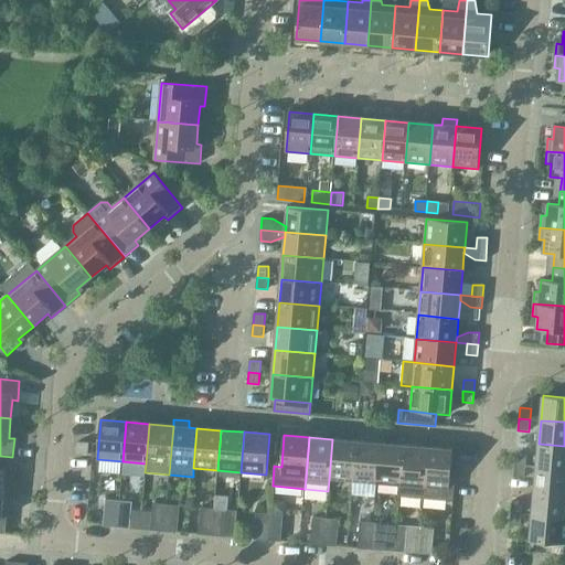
[(329,480),(353,482),(356,441),(332,439),(329,480)]
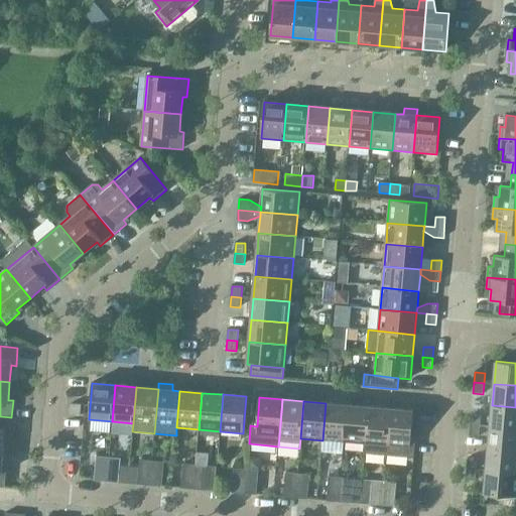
[(323,440),(344,441),(347,405),(326,403),(323,440)]
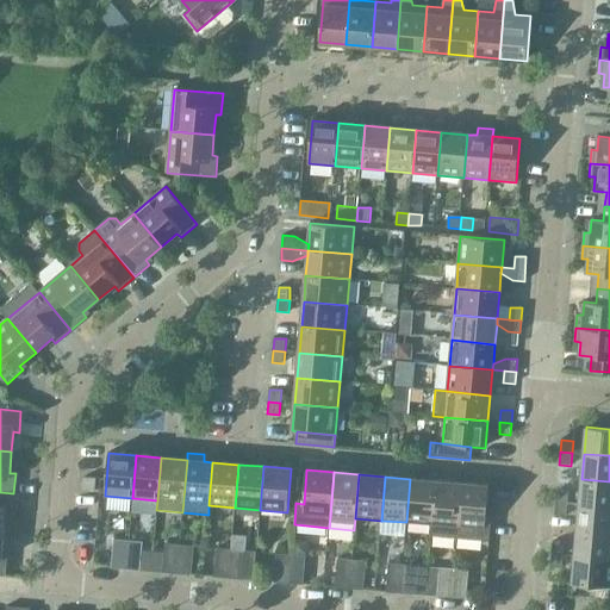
[(83,489),(95,490),(97,479),(85,478),(83,489)]
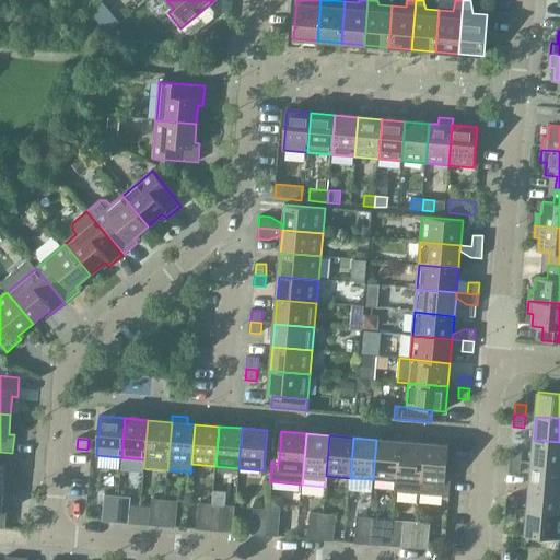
[(373,479),(397,481),(400,442),(376,440),(373,479)]
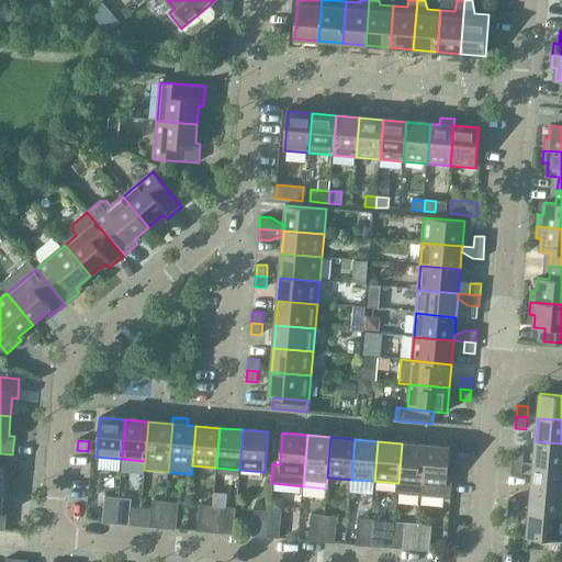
[(534,465),(561,468),(561,444),(536,441),(534,465)]
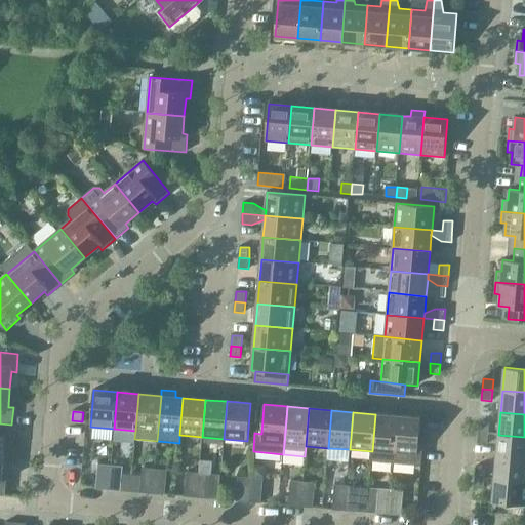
[(371,461),(393,463),(394,453),(397,416),(375,414),(372,451),(371,461)]
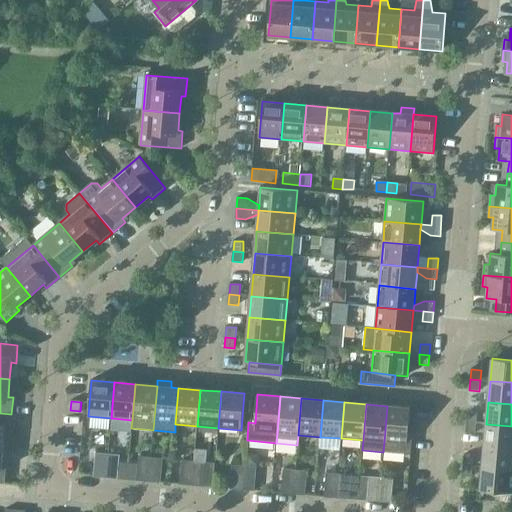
[(387,406),(384,442),(383,452),(411,455),(412,437),(408,436),(410,408),(387,406)]
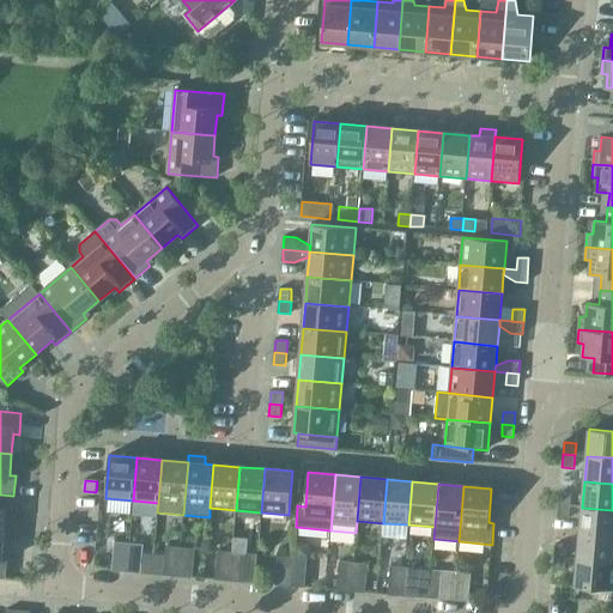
[(559,493),(558,507),(570,507),(571,495),(559,493)]
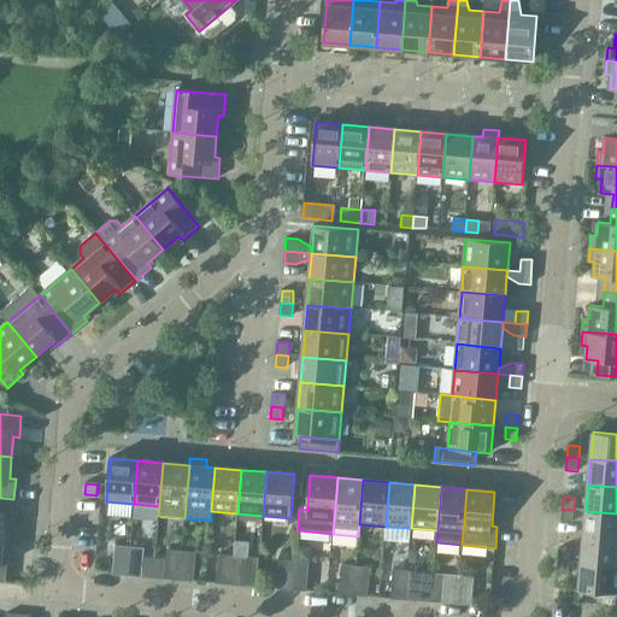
[(0,539),(5,540),(6,519),(12,519),(13,499),(0,498),(0,539)]
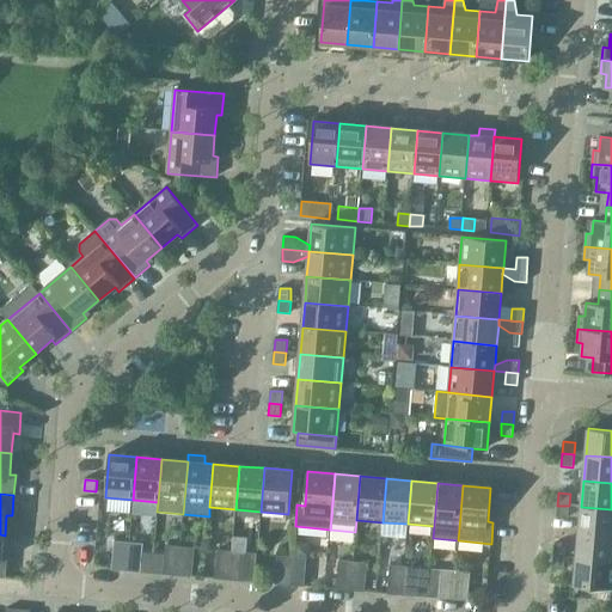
[(557,506),(557,518),(568,519),(569,506),(557,506)]
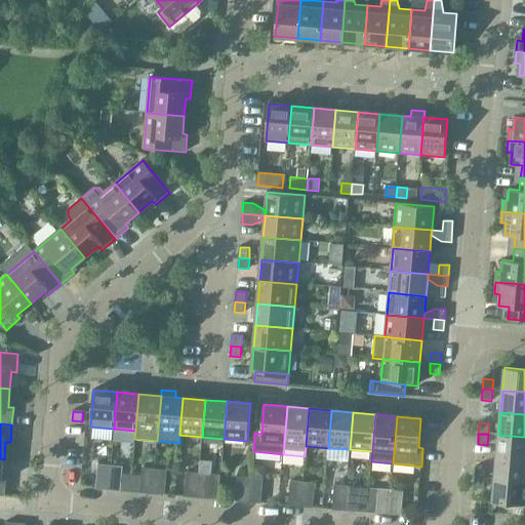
[(496,457),(524,459),(524,437),(498,435),(496,457)]
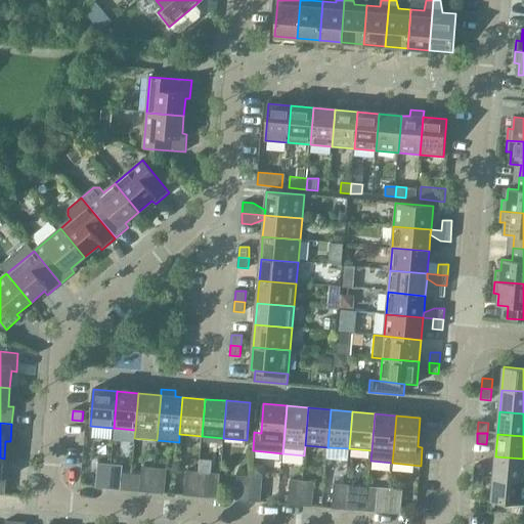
[(523,459),(495,456),(493,478),(523,480),(523,459)]
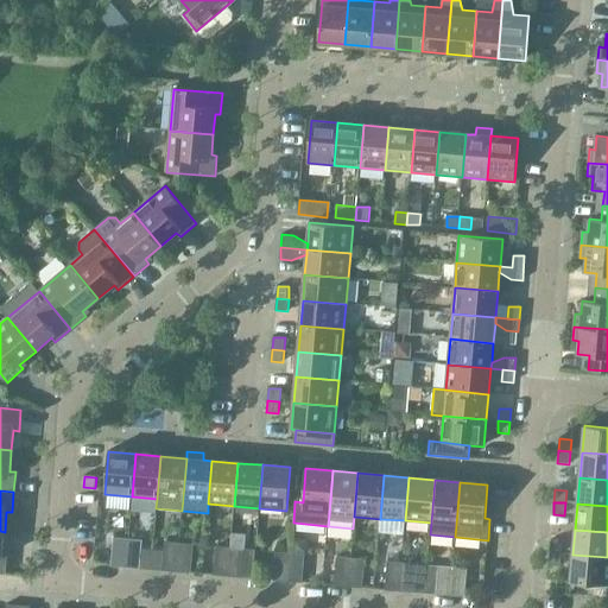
[(112,567),(126,568),(128,539),(114,538),(112,567)]
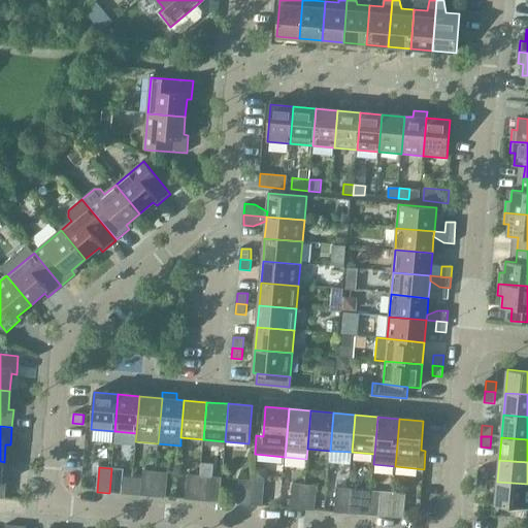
[(109,493),(122,494),(124,469),(111,468),(109,493)]
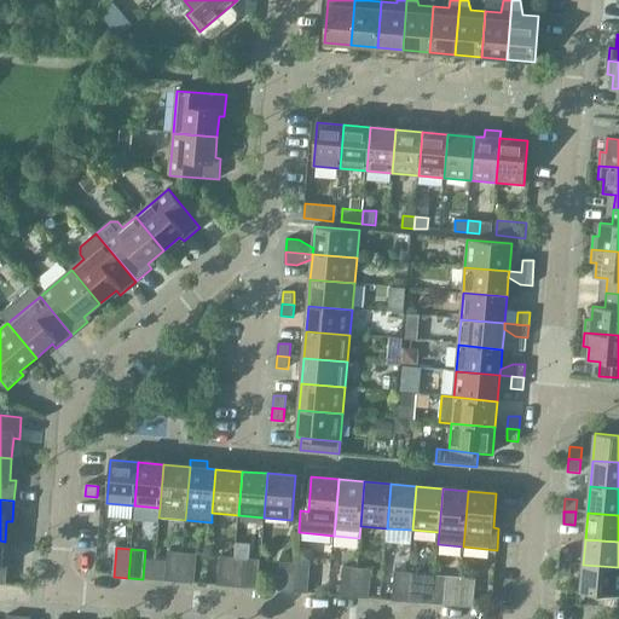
[(561,550),(560,562),(572,563),(572,551),(561,550)]
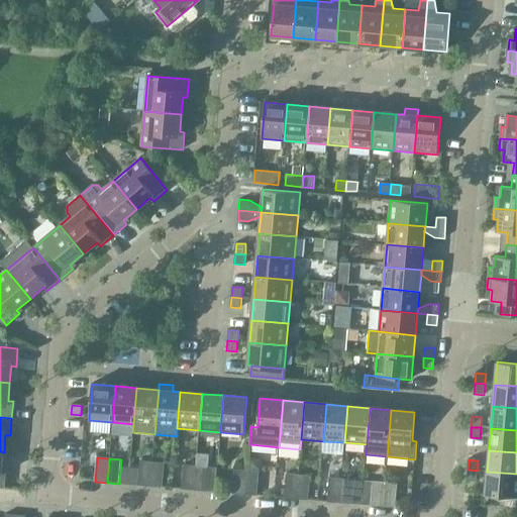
[(138,486),(150,487),(152,461),(140,460),(138,486)]
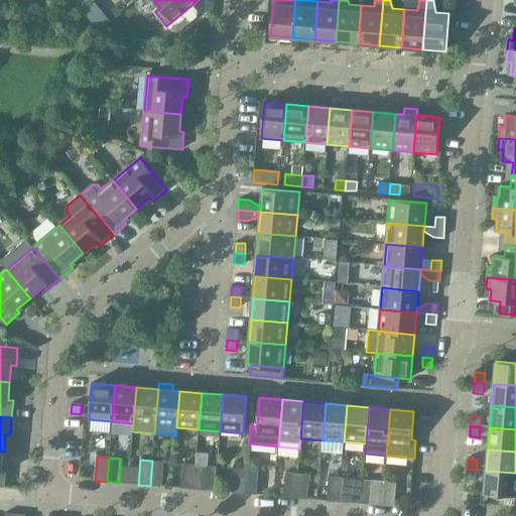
[(152,461),(150,486),(162,487),(164,462),(152,461)]
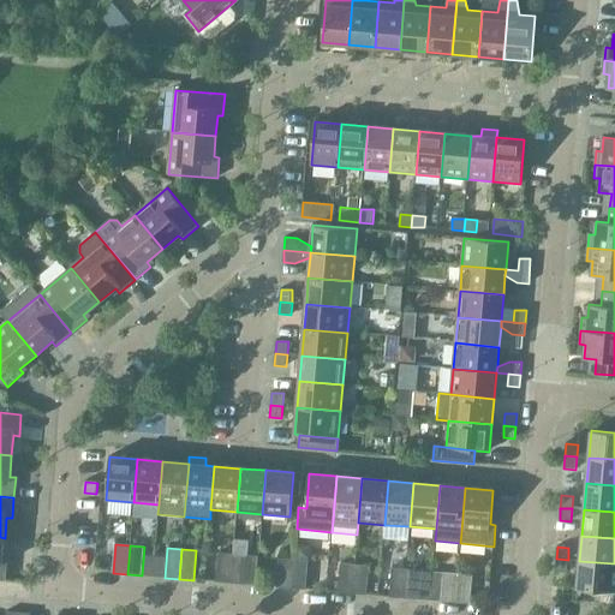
[(216,581),(231,583),(233,554),(219,553),(216,581)]
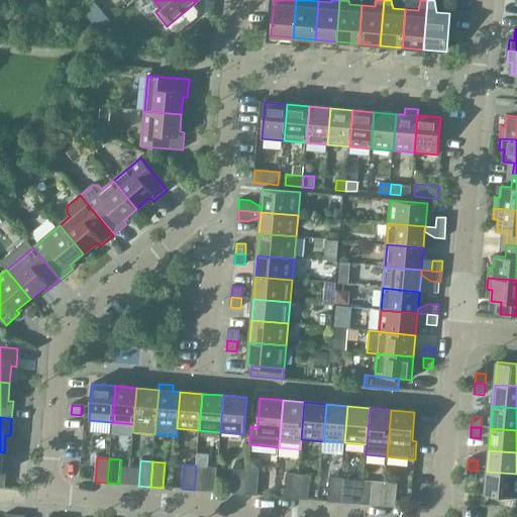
[(196,466),(194,490),(206,491),(215,492),(217,468),(208,467),(196,466)]
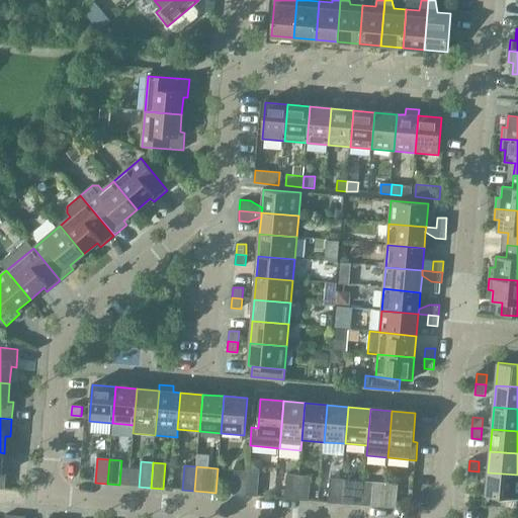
[(233,495),(245,496),(248,471),(236,469),(233,495)]
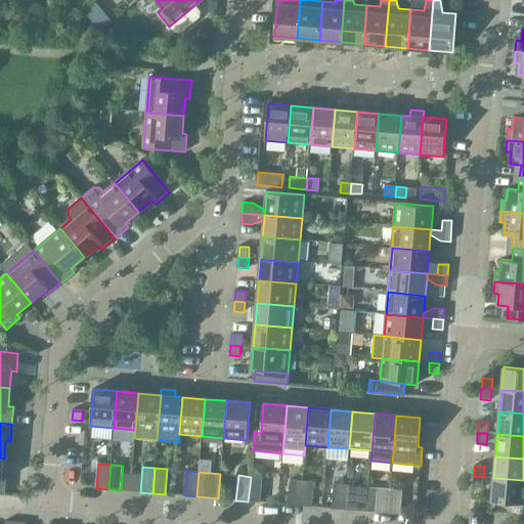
[(474,476),(473,487),(483,487),(484,477),(474,476)]
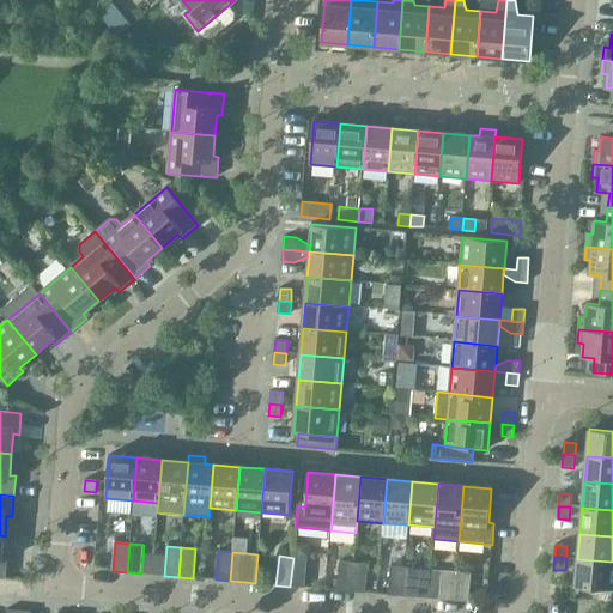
[(290,587),(305,588),(308,559),(293,558),(290,587)]
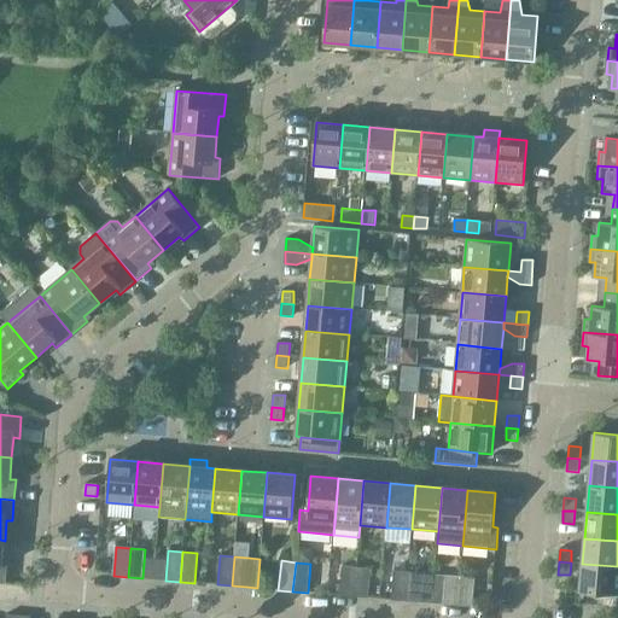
[(617,566),(582,564),(579,592),(617,594),(617,566)]
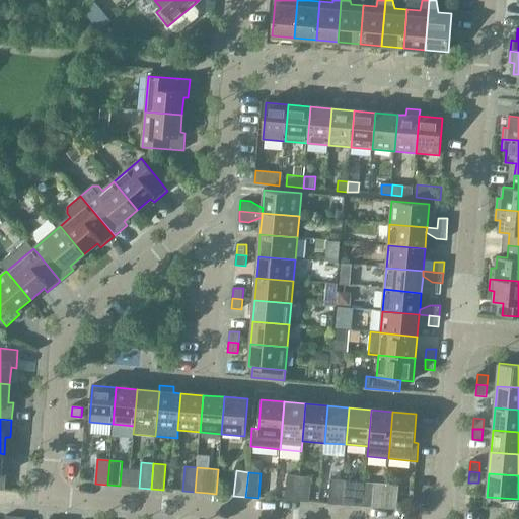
[(285,500),(297,501),(299,476),(287,475),(285,500)]
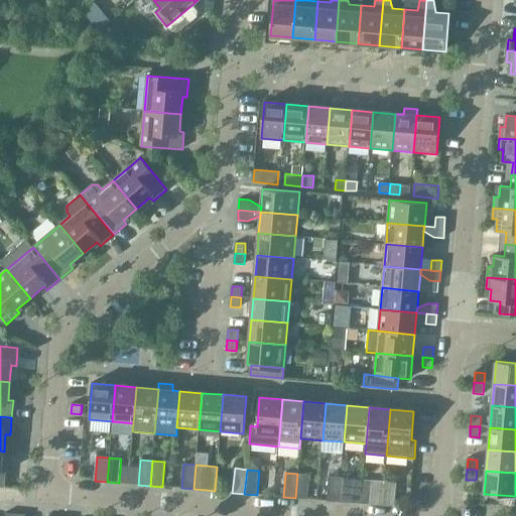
[(295,498),(307,499),(309,475),(297,474),(295,498)]
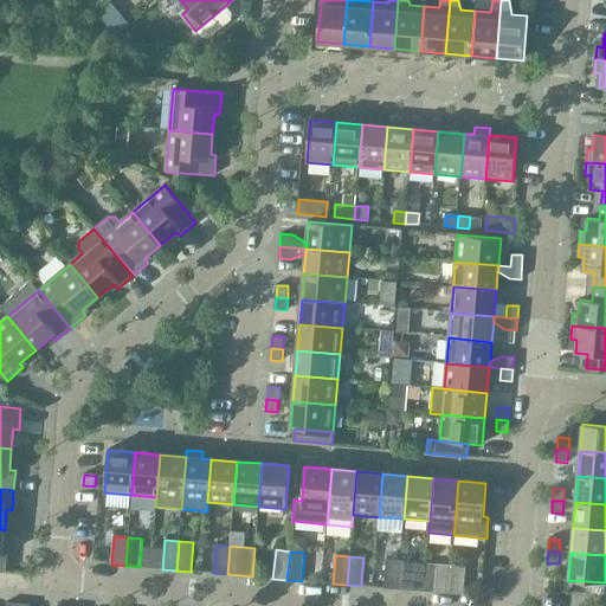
[(384,588),(398,590),(400,561),(386,560),(384,588)]
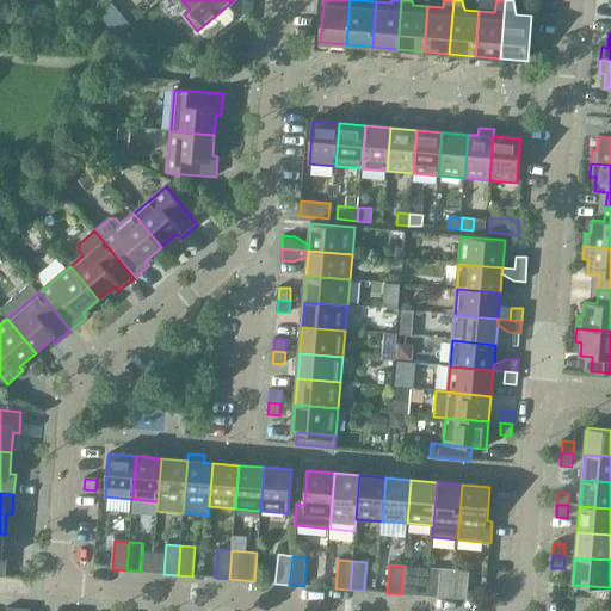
[(401,594),(415,596),(418,567),(403,566),(401,594)]
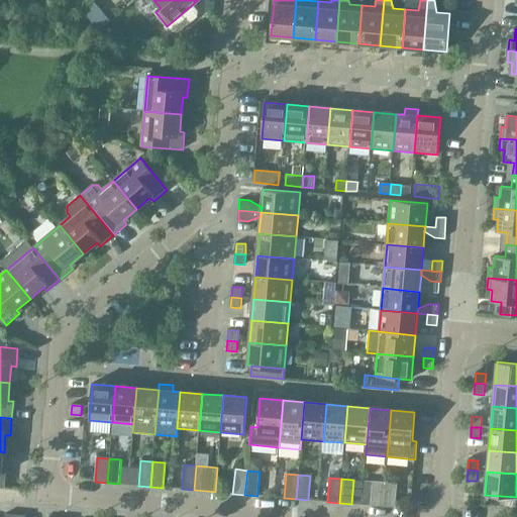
[(371,506),(383,507),(385,482),(373,481),(371,506)]
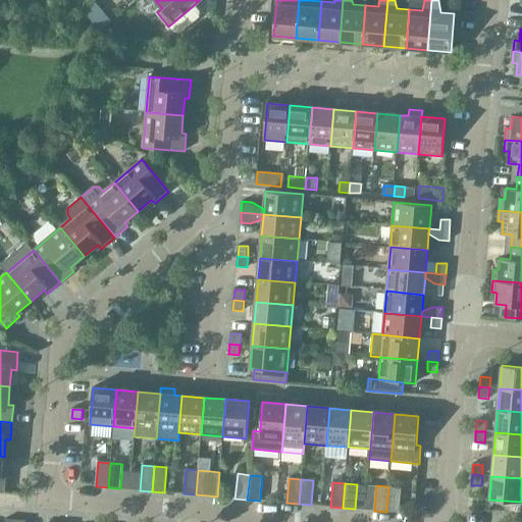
[(386,512),(399,513),(401,487),(388,486),(386,512)]
